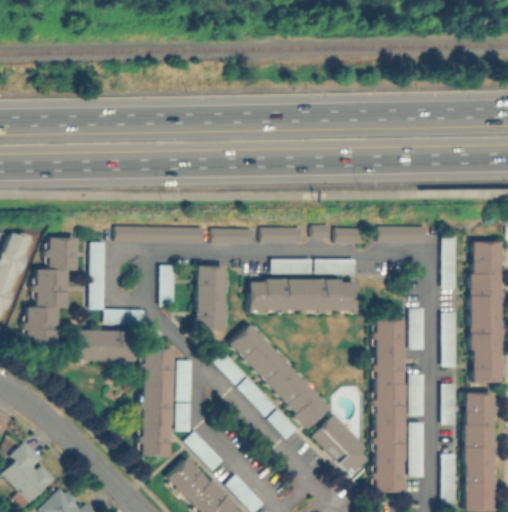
[(204,223),(203,244),(110,244),(110,223),(204,223)]
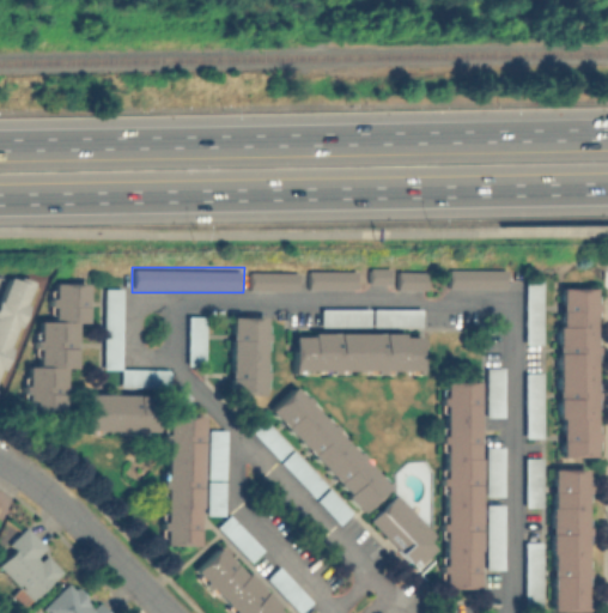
[(360,269),(359,292),(306,292),(306,268),(360,269)]
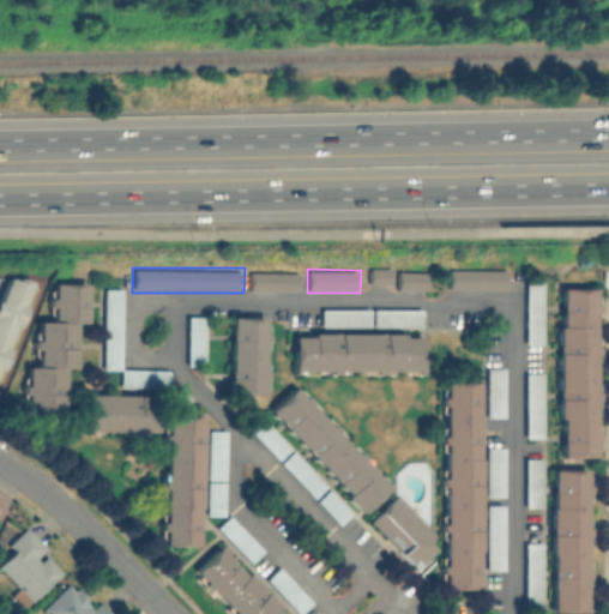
[(393,269),(393,287),(371,287),(371,269),(393,269)]
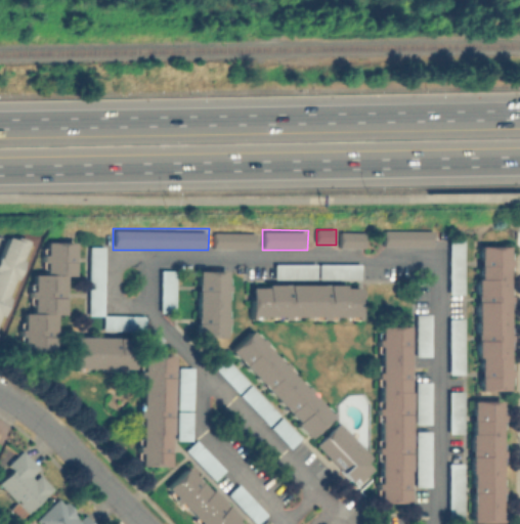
[(433,231),(433,247),(385,247),(385,230),(433,231)]
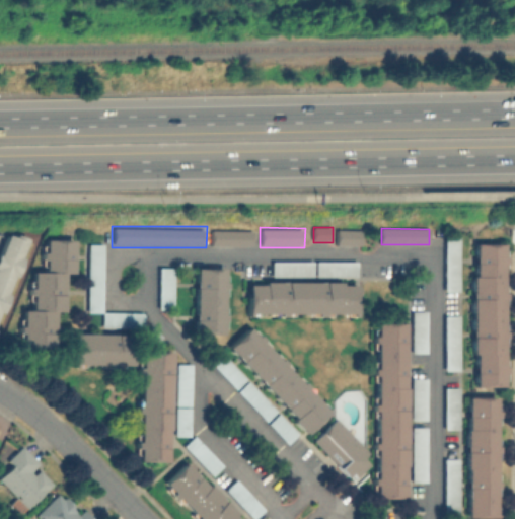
[(254,231),(254,248),(212,247),(212,230),(254,231)]
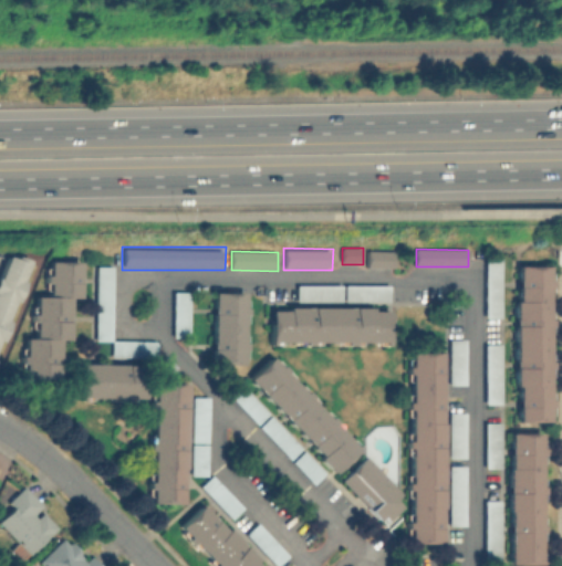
[(30,262),(0,349),(0,258),(2,252),(30,262)]
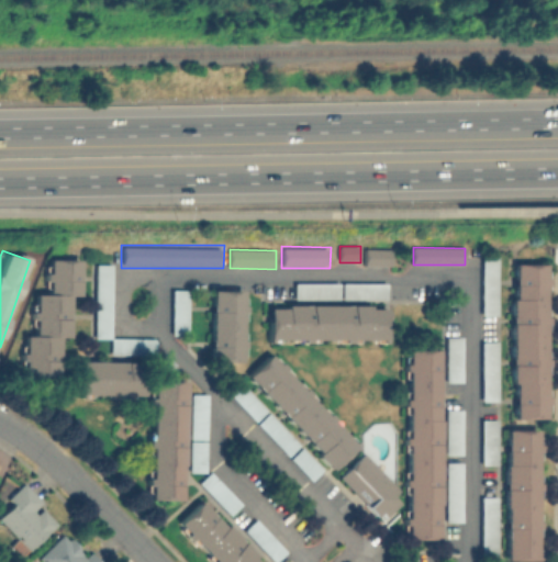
[(394,251),(394,269),(368,269),(368,251),(394,251)]
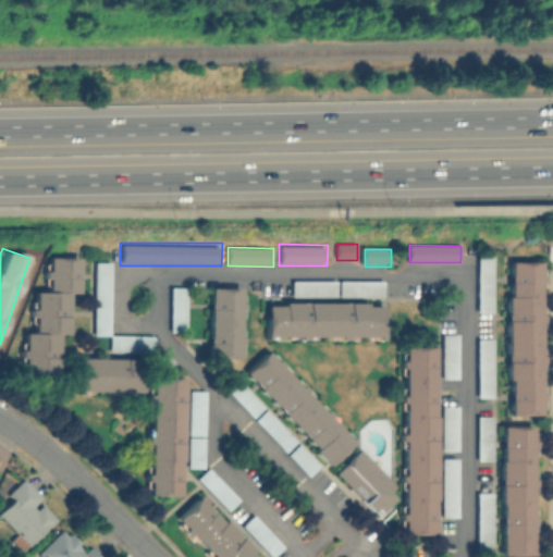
[(78,254),(78,294),(68,294),(68,333),(60,333),(59,373),(27,373),(27,331),(36,331),(36,292),(46,292),(47,254),(78,254)]
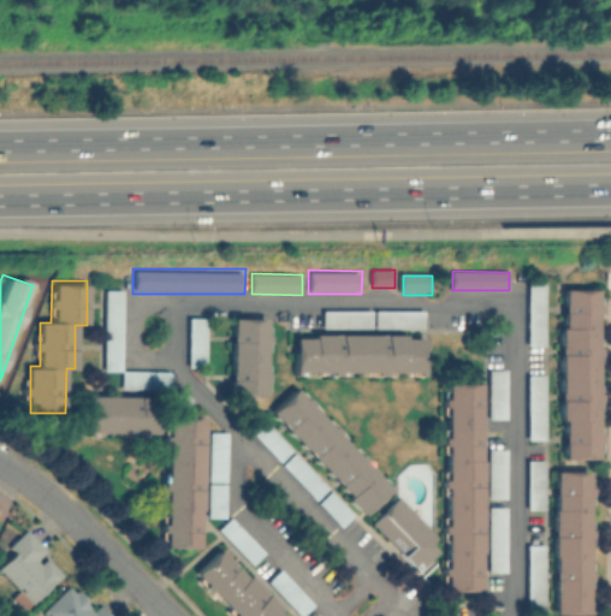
[(551,280),(551,348),(531,348),(531,280),(551,280)]
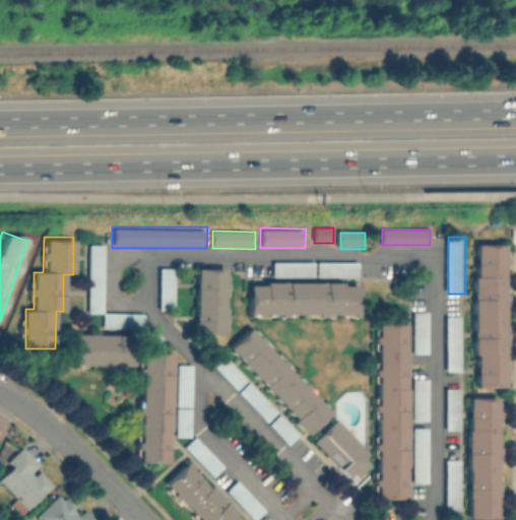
[(509,244),(508,387),(474,387),(474,356),(473,356),(473,281),(475,281),(475,244),(509,244)]
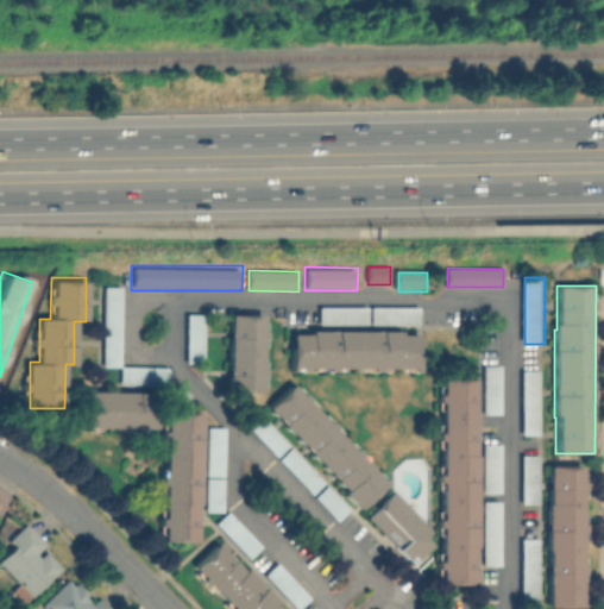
[(123,366),(105,366),(105,288),(123,289),(123,366)]
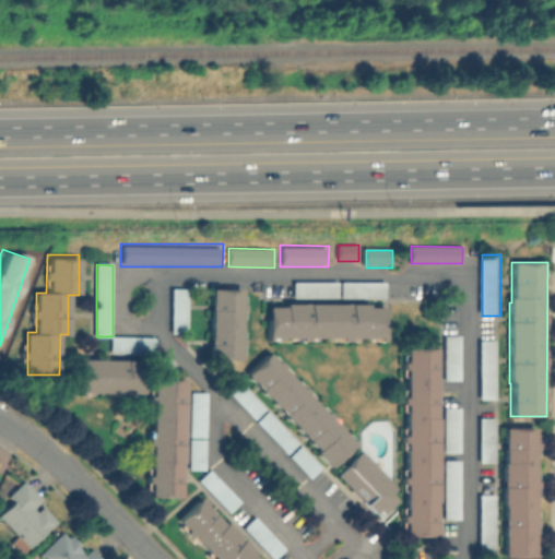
[(342,285),(342,300),(296,300),(296,282),(342,283),(342,285)]
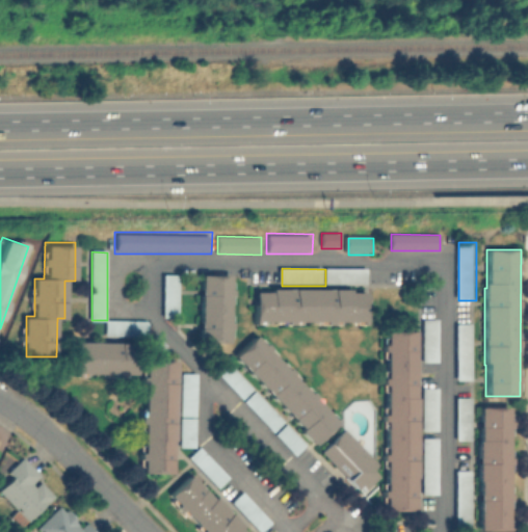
[(371,268),(371,284),(327,285),(327,268),(371,268)]
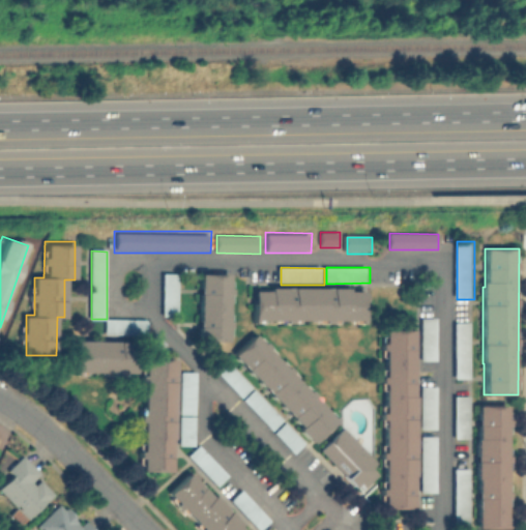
[(232,276),(231,341),(195,341),(195,273),(232,274),(232,276)]
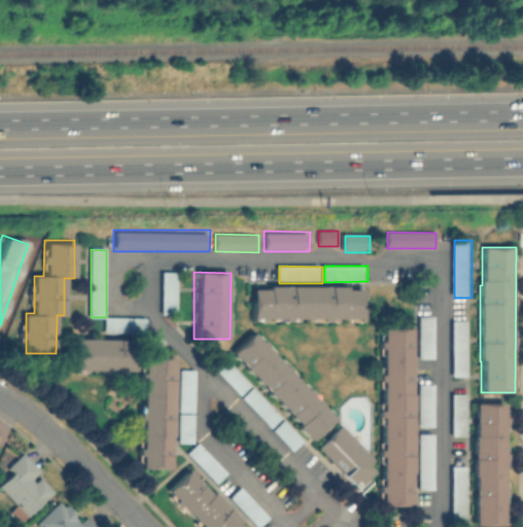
[(181,273),(181,317),(164,317),(165,273),(181,273)]
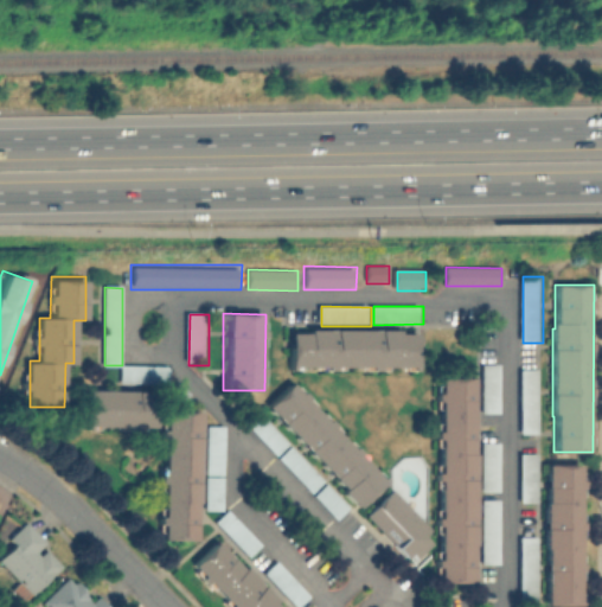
[(398,331),(398,334),(421,334),(420,368),(290,366),(290,333),(311,334),(311,331),(398,331)]
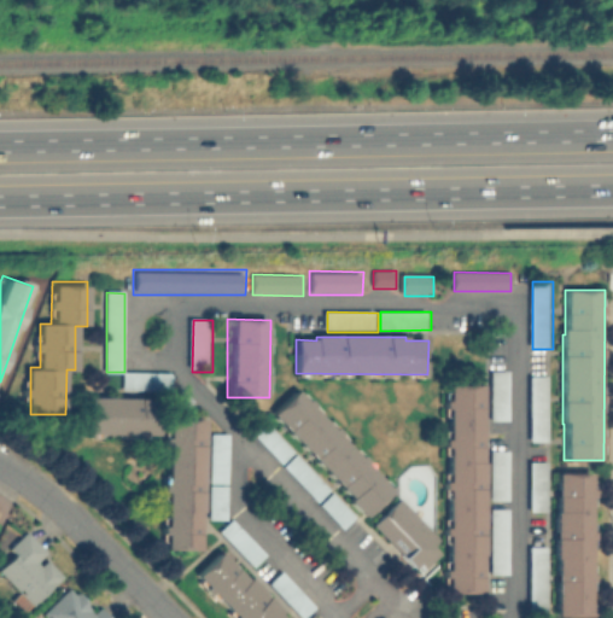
[(514,373),(514,425),(494,425),(494,421),(492,421),(492,372),(514,373)]
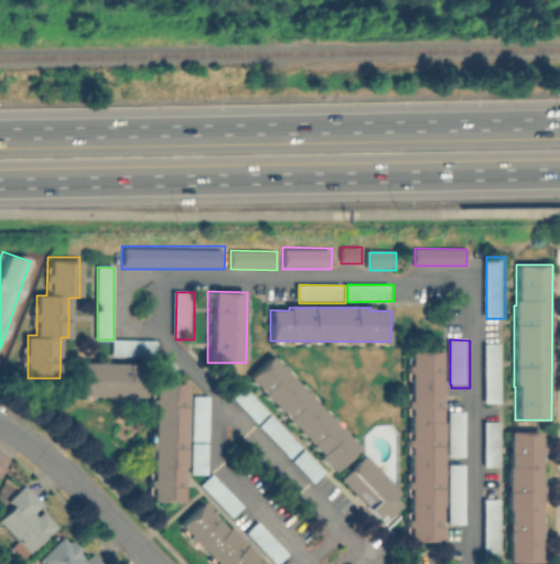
[(158,340),(158,356),(111,356),(111,340),(158,340)]
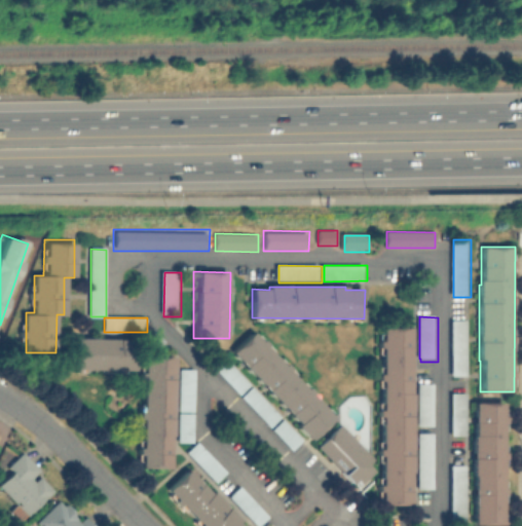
[(472,318),(471,379),(453,379),(453,318),(472,318)]
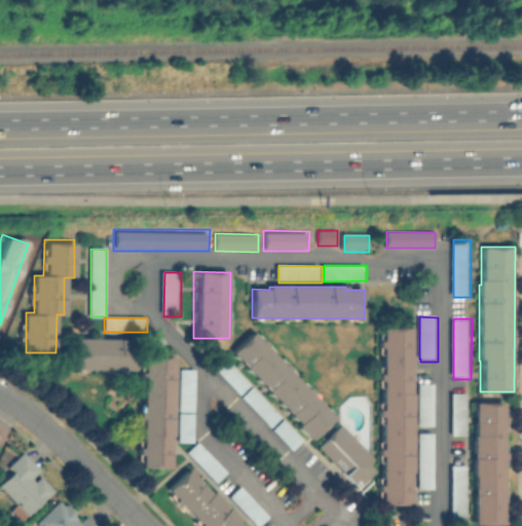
[(340,415),(314,439),(229,348),(255,325),(340,415)]
